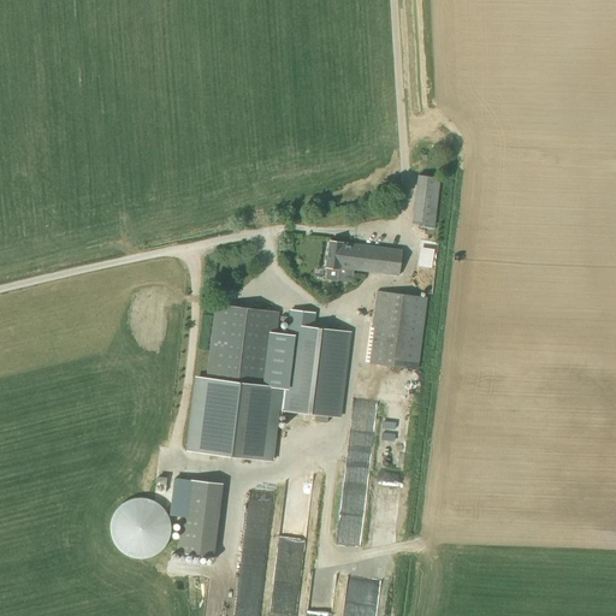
[(434,226),(440,178),(418,176),(412,224),(434,226)]
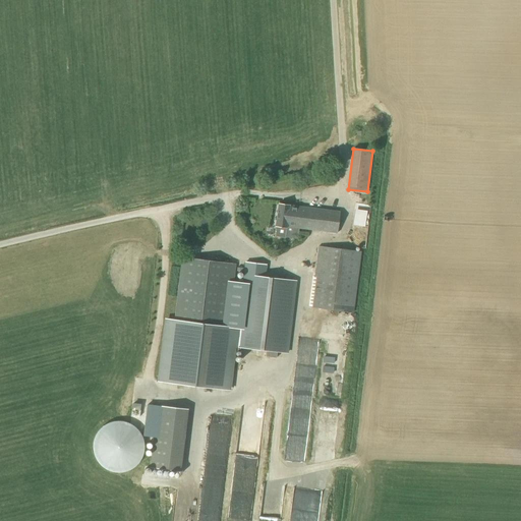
[(339,212),(279,204),(276,226),(277,226),(276,237),(285,239),(286,238),(297,239),(299,229),(336,234),(339,212)]
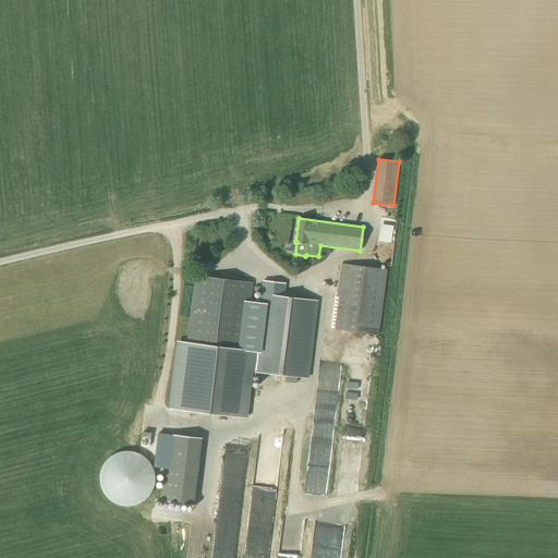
[(381,218),(378,240),(397,242),(400,220),(381,218)]
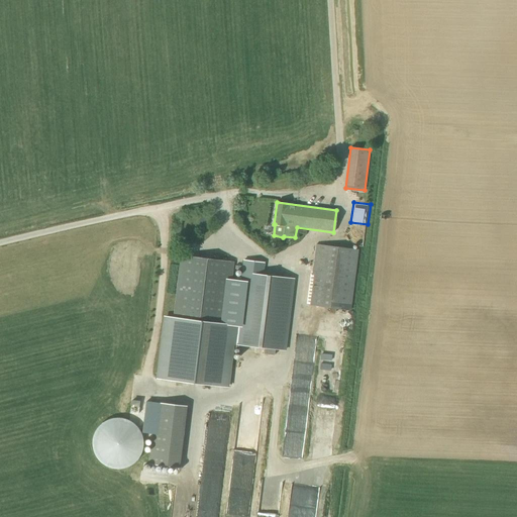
[(351,310),(358,249),(315,244),(312,275),(313,275),(310,306),(351,310)]
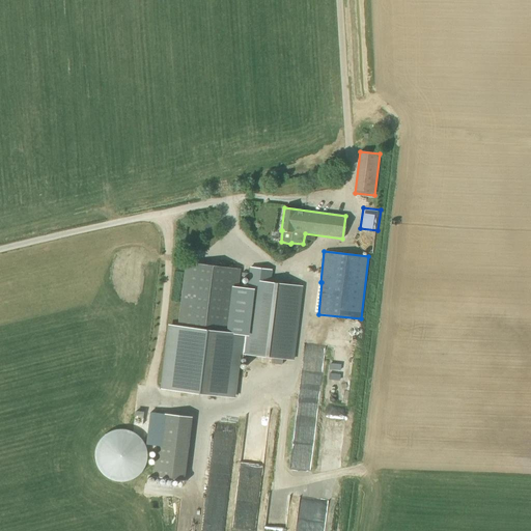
[(303,286),(271,282),(272,270),(249,267),(245,302),(235,301),(240,269),(187,262),(178,326),(168,325),(160,389),(235,398),(241,355),(294,361),(303,286)]
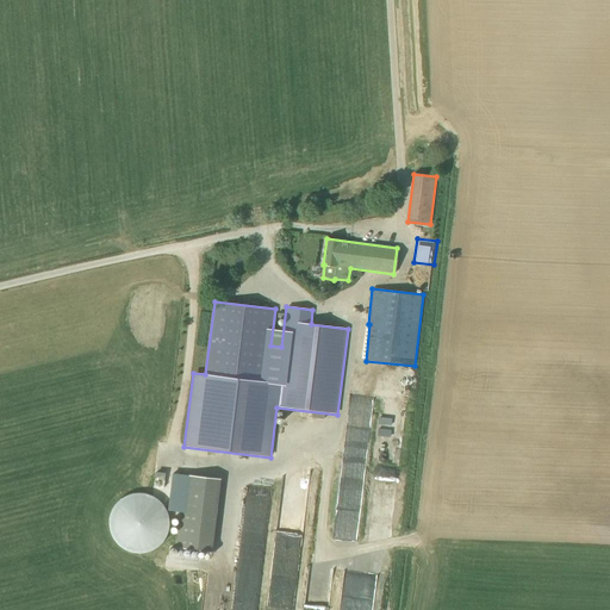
[(176,542),(212,546),(221,474),(185,471),(176,542)]
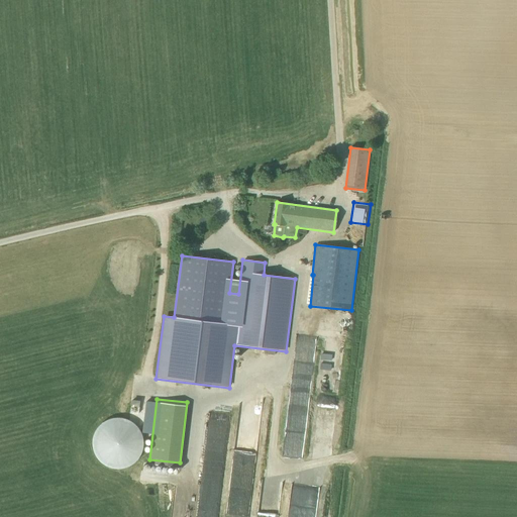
[(116,472),(121,471),(125,470),(129,469),(133,466),(136,462),(139,459),(141,455),(143,451),(143,446),(143,442),(143,437),(141,433),(139,429),(136,426),(133,423),(129,421),(125,419),(120,418),(116,418),(111,418),(107,420),(103,422),(99,425),(96,428),(94,432),(92,436),(91,440),(91,444),(91,449),(92,453),(94,457),(97,461),(100,464),(103,468),(107,470),(112,471),(116,472)]
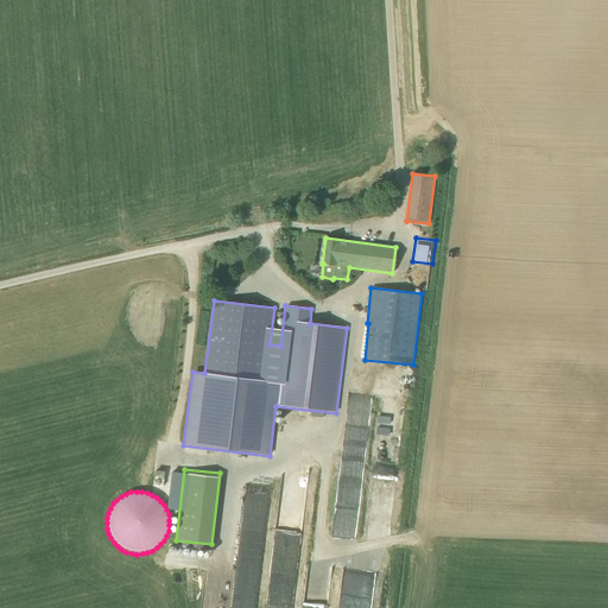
[(268,597),(268,607),(283,607),(284,597),(268,597)]
